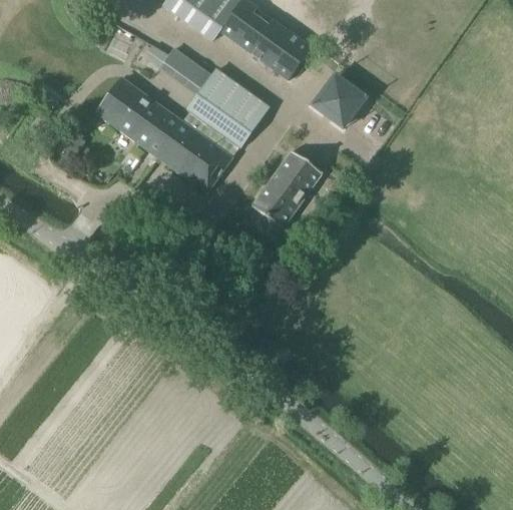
[(212,40),(219,30),(288,79),(311,47),(244,0),(164,0),(162,4),(212,40)]
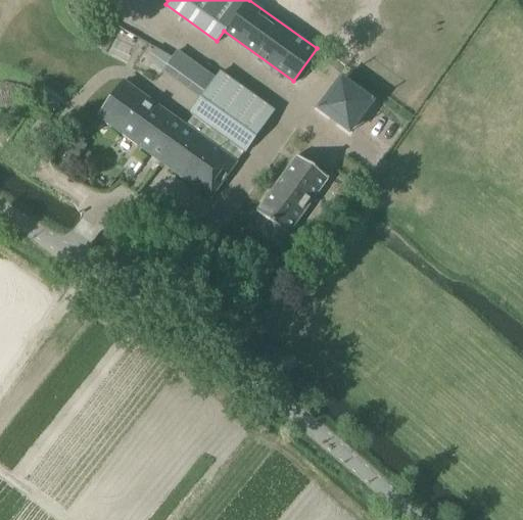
[(123,79),(97,115),(148,152),(210,196),(236,159),(207,139),(215,129),(244,149),(274,108),(220,69),(189,111),(192,113),(185,123),(123,79)]
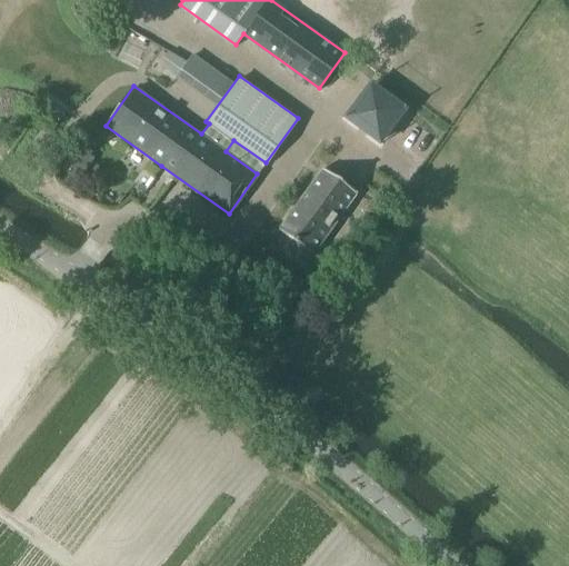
[(408,110),(369,83),(341,121),(380,149),(408,110)]
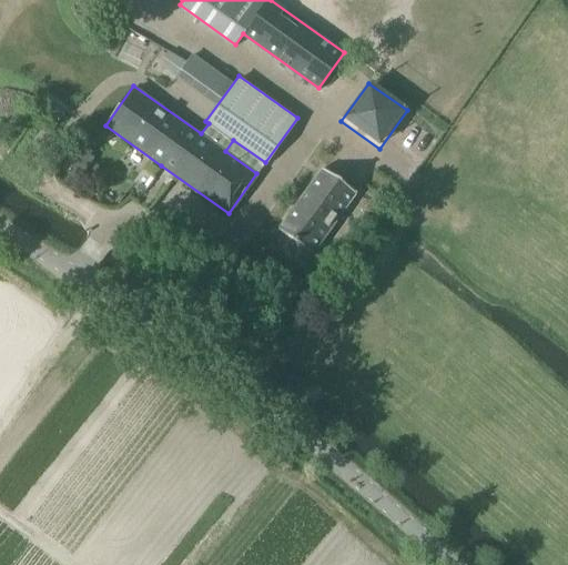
[(277,228),(302,245),(312,252),(356,191),(322,167),(277,228)]
